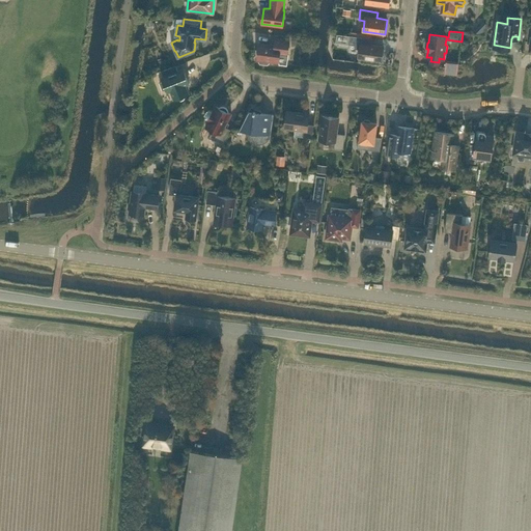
[(367,44),(368,38),(351,35),(350,44),(355,45),(355,48),(360,49),(358,57),(382,60),(383,54),(384,53),(384,49),(383,47),(383,46),(367,44)]
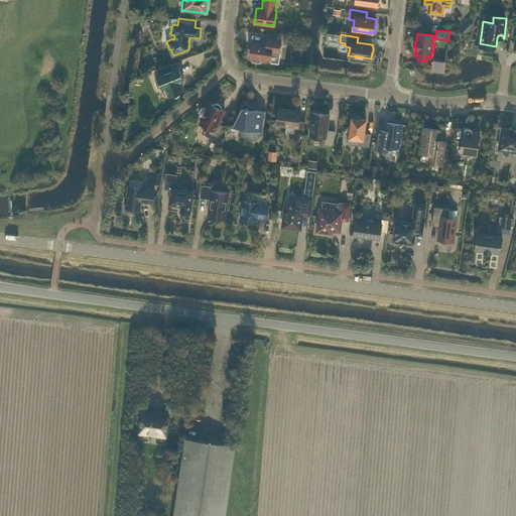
[(252,41),(250,58),(252,58),(252,59),(253,61),(260,62),(261,61),(261,59),(271,60),(278,61),(280,52),(280,51),(280,46),(281,39),(267,37),(267,43),(252,41)]
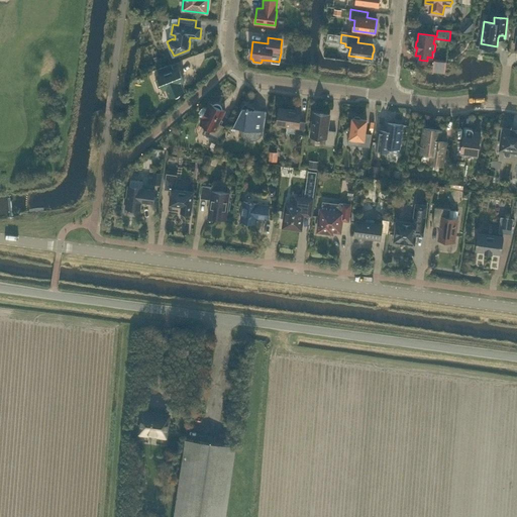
[(179,67),(174,69),(171,64),(158,69),(160,75),(158,75),(160,79),(156,80),(159,88),(162,86),(164,90),(166,89),(170,97),(173,95),(174,97),(176,97),(178,97),(179,96),(180,94),(181,92),(184,91),(181,83),(184,82),(179,67)]
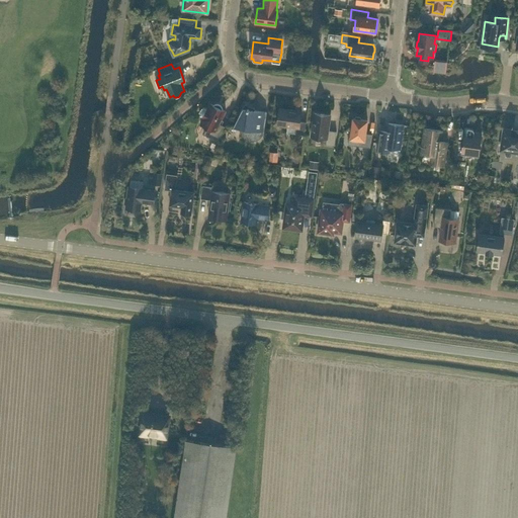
[(216,103),(213,104),(210,103),(207,109),(204,108),(202,108),(201,109),(200,111),(199,113),(200,115),(203,117),(200,123),(207,126),(204,134),(219,142),(226,126),(220,123),(226,110),(223,109),(223,107),(221,104),(219,103),(216,103)]
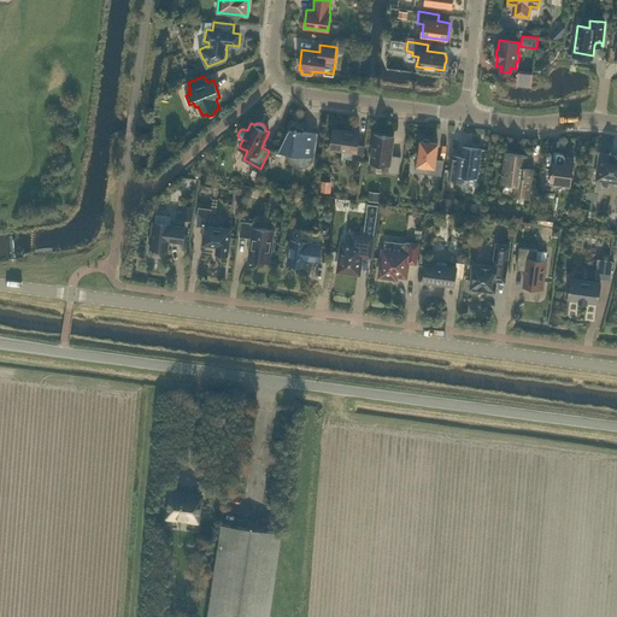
[(304,131),(304,129),(292,123),(289,129),(285,137),(285,139),(285,145),(282,145),(282,144),(278,152),(291,153),(292,159),(295,164),(301,166),(307,166),(312,163),(315,157),(318,133),(304,131)]
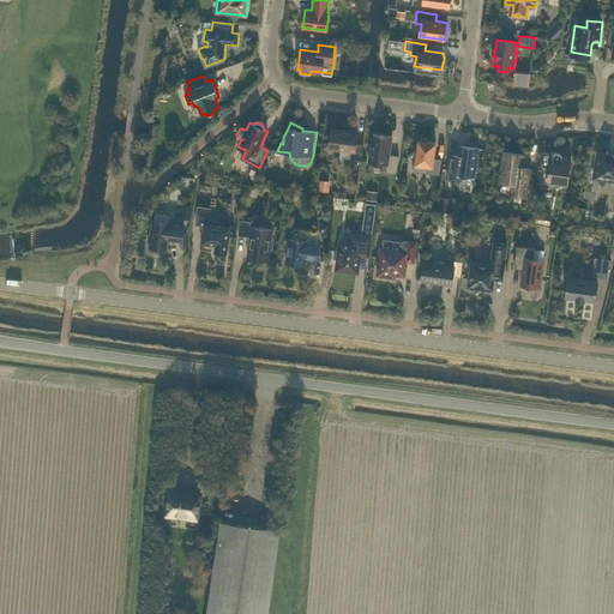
[(356,144),(357,132),(331,128),(329,149),(351,151),(350,158),(361,160),(363,145),(356,144)]
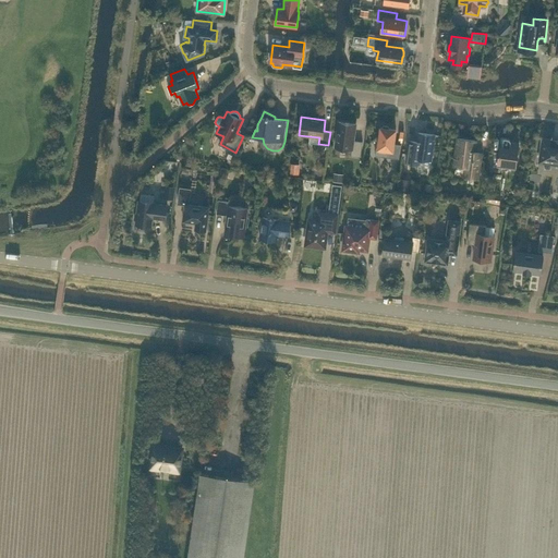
[(354,136),(356,124),(339,121),(335,146),(352,149),(351,156),(361,157),(363,142),(353,141),(354,136)]
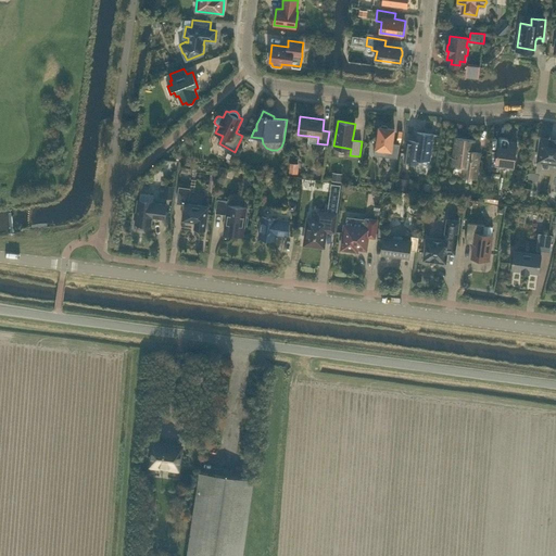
[(388,128),(387,126),(382,125),(381,127),(379,127),(377,148),(387,149),(386,156),(397,158),(400,144),(392,143),(394,129),(388,128)]
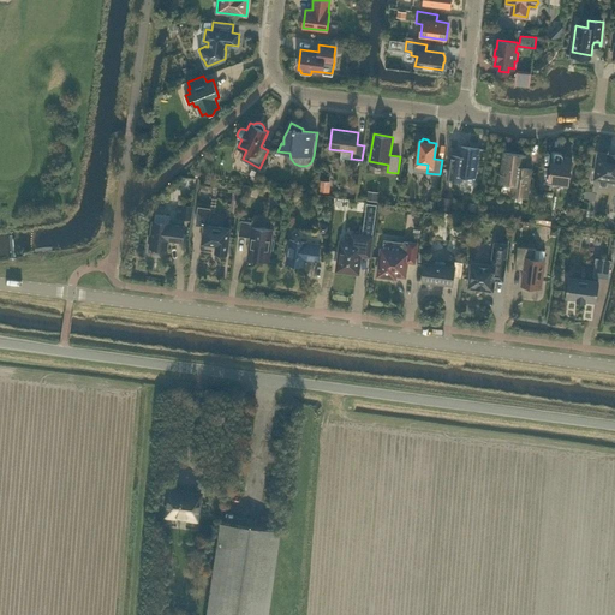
[(476,177),(479,148),(460,145),(459,155),(457,157),(457,159),(451,157),(451,154),(447,178),(463,180),(464,174),(476,177)]
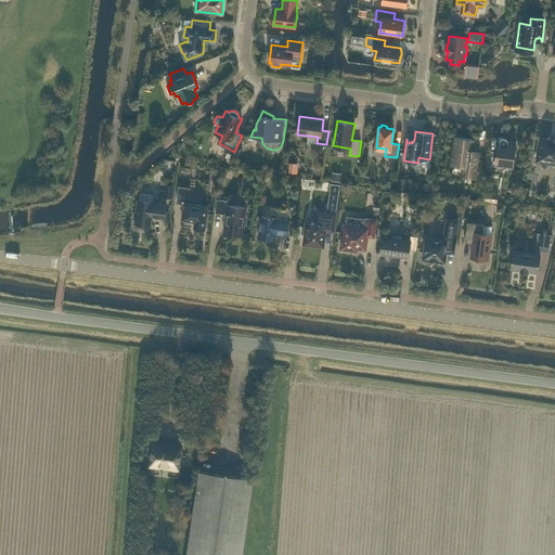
[(472,151),(473,139),(455,137),(452,164),(463,165),(462,176),(476,177),(479,152),(478,152),(478,155),(473,154),(473,153),(472,151)]
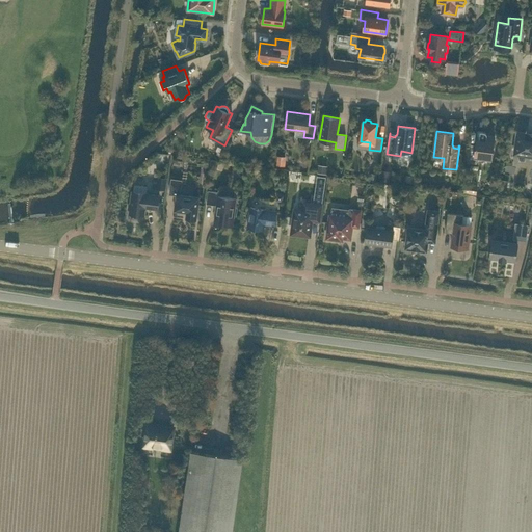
[(484,132),(483,132),(478,131),(476,144),(470,143),(467,161),(477,163),(477,162),(479,158),(480,156),(485,157),(485,156),(486,155),(491,156),(491,158),(495,136),(486,135),(486,134),(486,133),(485,132),(484,132)]
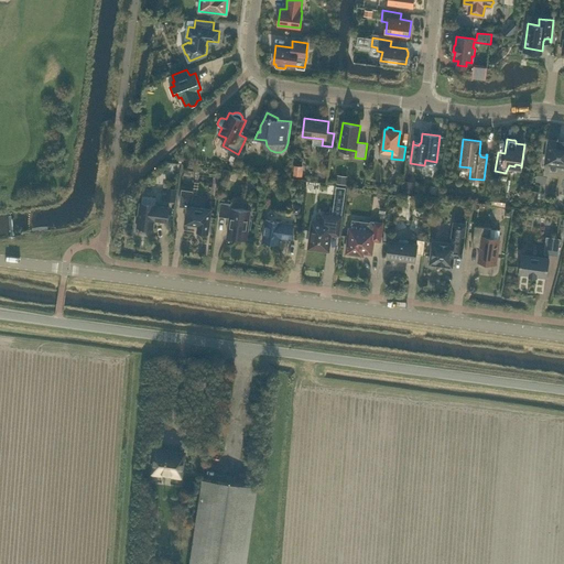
[(563,142),(549,140),(545,163),(563,165),(563,142)]
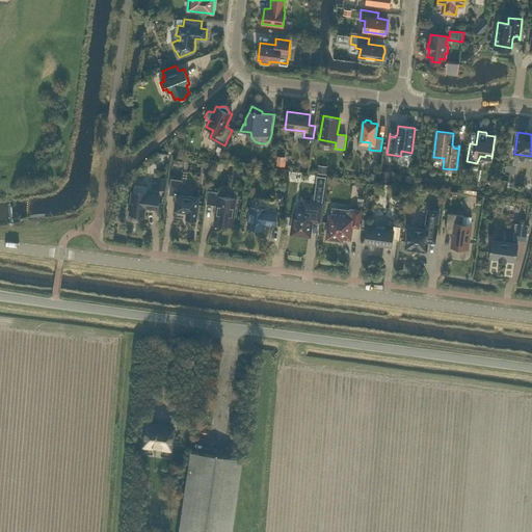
[(286,157),(276,156),(275,165),(285,166),(286,157)]
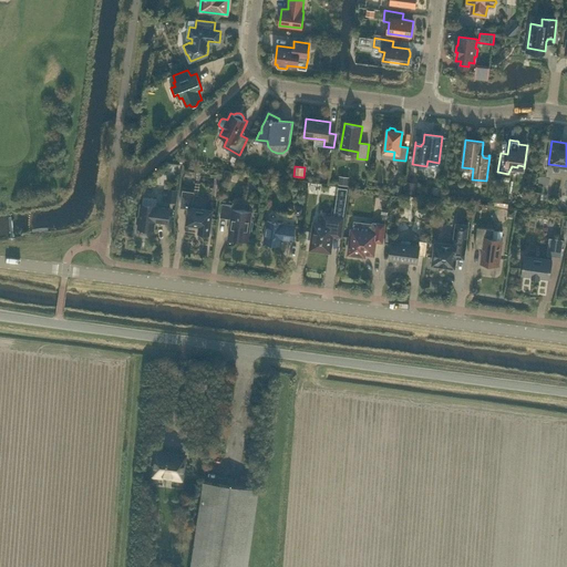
[(349,177),(338,175),(337,184),(348,185),(349,177)]
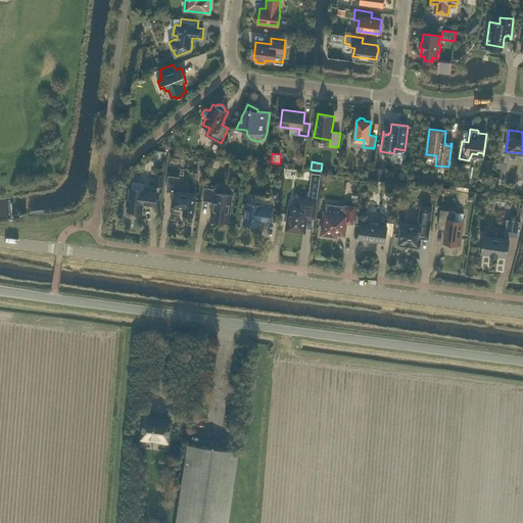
[(385,169),(375,168),(374,178),(384,180),(385,169)]
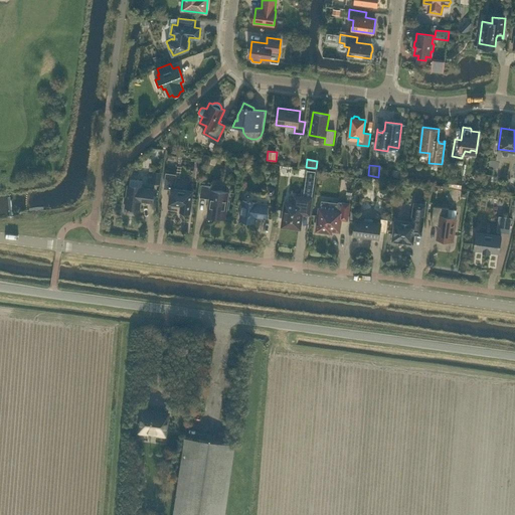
[(366,168),(358,167),(357,174),(365,175),(366,168)]
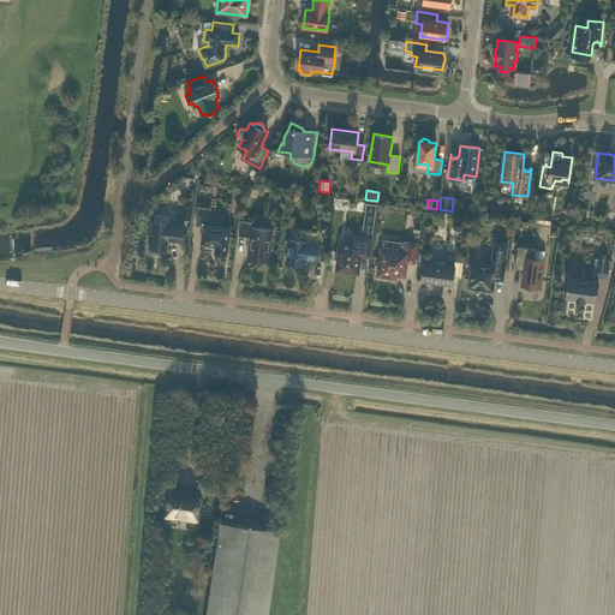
[(366,203),(362,234),(372,236),(376,204),(366,203)]
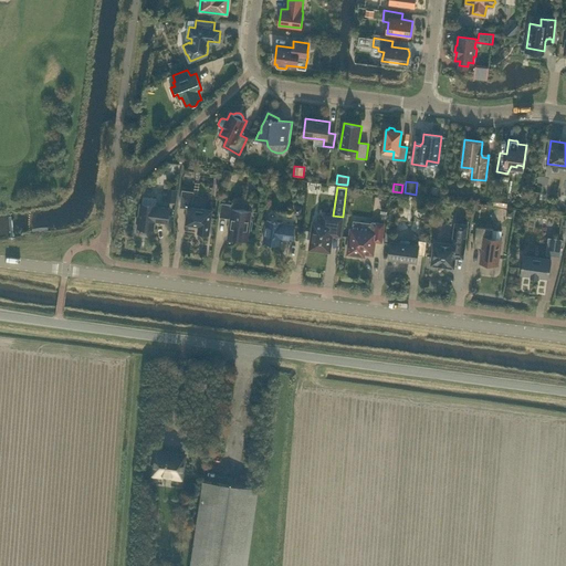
[(191,207),(194,191),(182,190),(180,207),(188,208),(186,224),(199,226),(198,232),(209,234),(212,210),(191,207)]
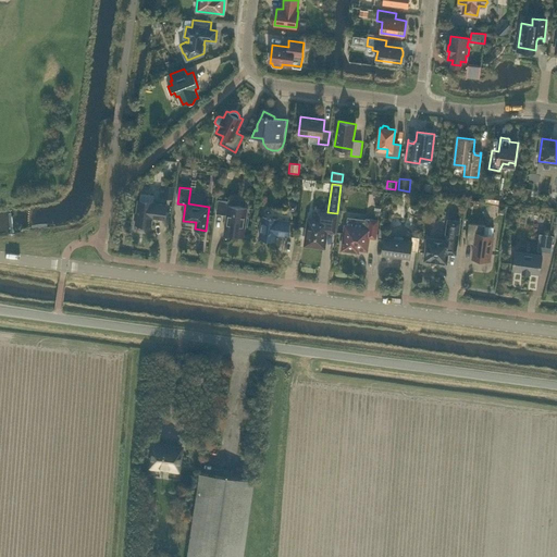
[(390,193),(385,197),(390,202),(395,197),(390,193)]
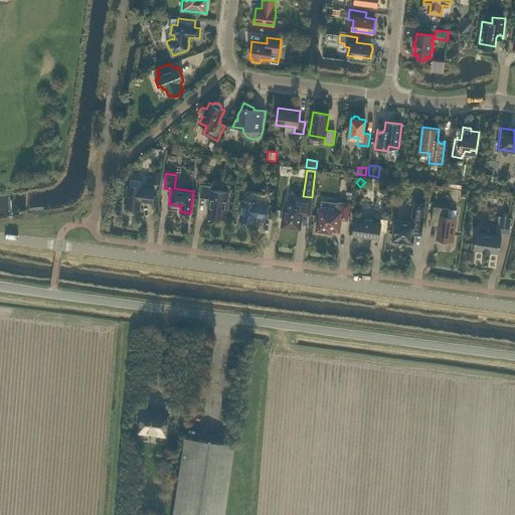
[(142,186),(142,180),(130,179),(130,185),(128,185),(126,196),(125,196),(124,202),(126,202),(125,206),(127,207),(127,208),(132,208),(133,207),(140,208),(141,201),(153,202),(155,189),(143,187),(142,186)]
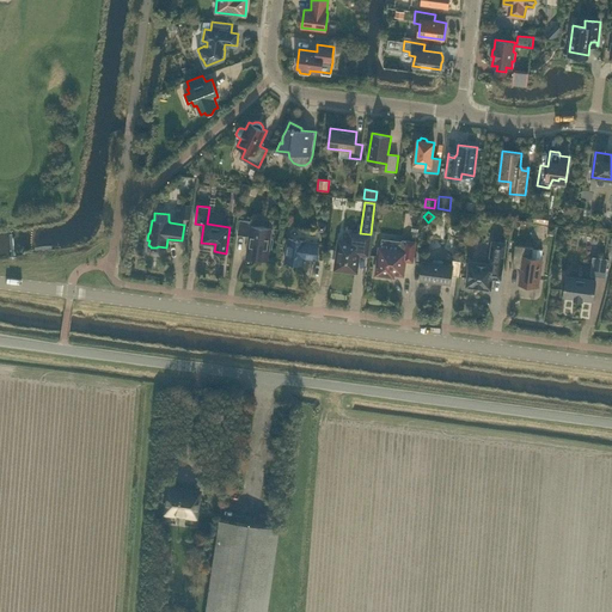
[(251,226),(252,221),(239,219),(238,234),(250,236),(249,239),(250,240),(250,244),(249,244),(246,257),(268,259),(269,249),(273,249),(274,238),(270,238),(271,228),(251,226)]
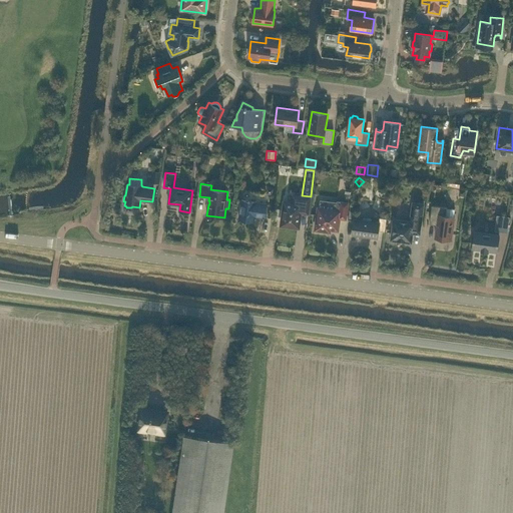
[(309,213),(311,196),(302,195),(294,194),(292,203),(285,202),(284,209),(283,209),(281,217),(283,217),(282,224),(299,227),(301,212),(309,213)]
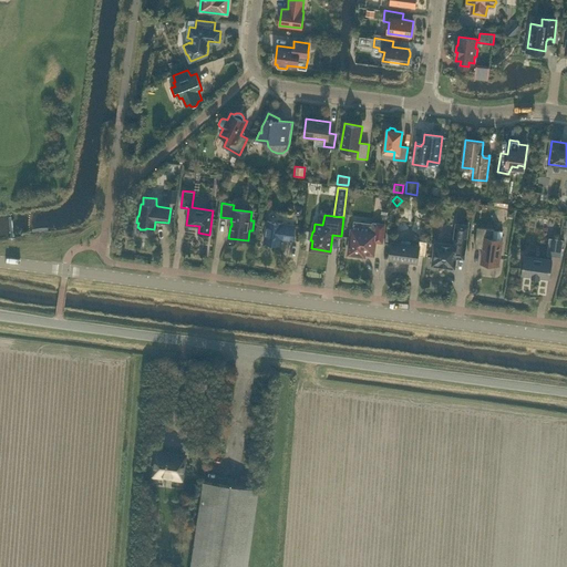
[(284,224),(284,223),(267,220),(264,243),(266,243),(266,244),(270,245),(271,244),(281,245),(281,238),(294,240),(296,225),(284,224)]
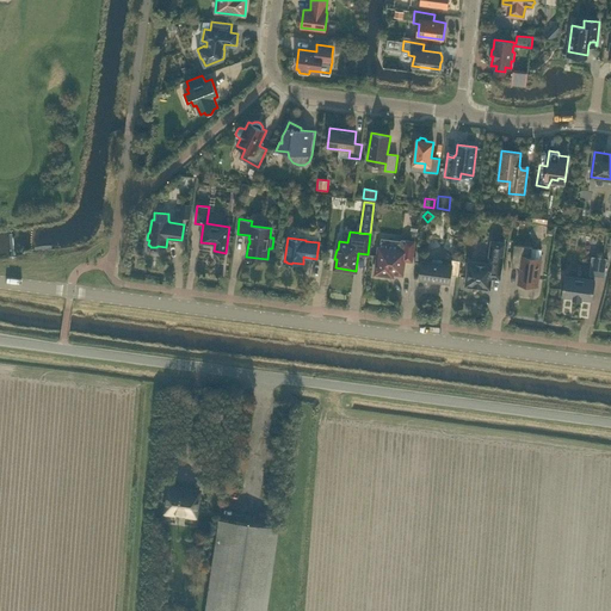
[(378,248),(376,273),(389,275),(393,276),(394,273),(402,275),(405,260),(412,261),(415,241),(405,240),(401,240),(401,241),(382,239),(381,248),(378,248)]
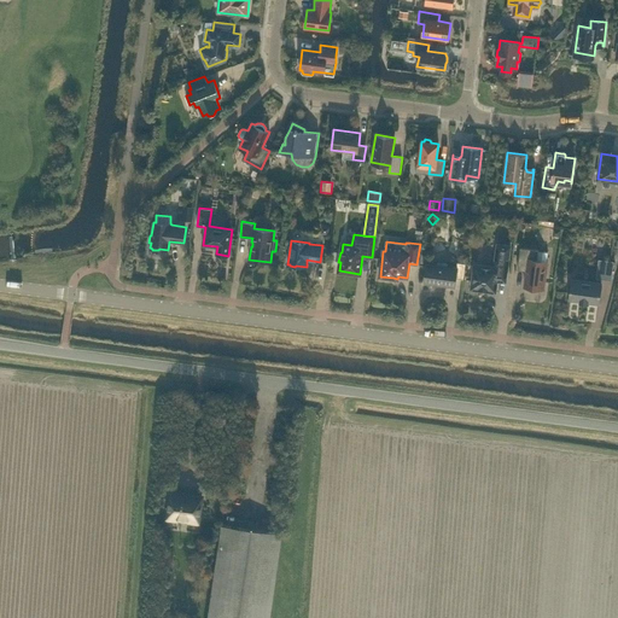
[(474,264),(471,289),(496,292),(497,281),(497,278),(506,279),(508,257),(511,246),(497,244),(495,256),(494,267),(474,264)]
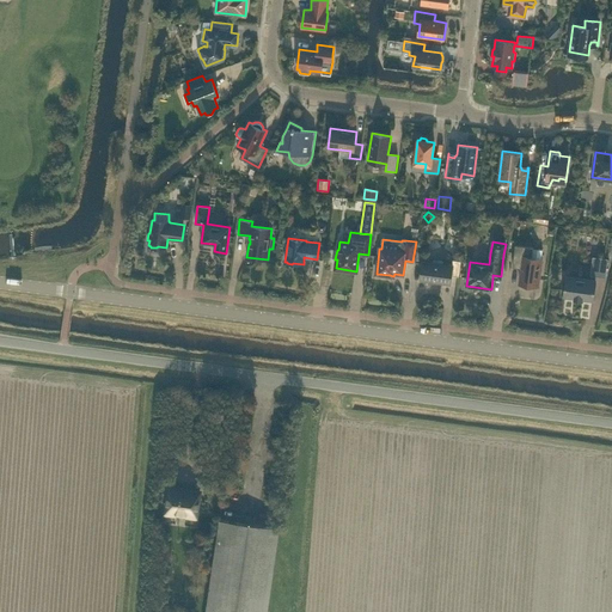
[(532,257),(533,248),(515,245),(513,267),(521,268),(519,283),(538,286),(542,258),(532,257)]
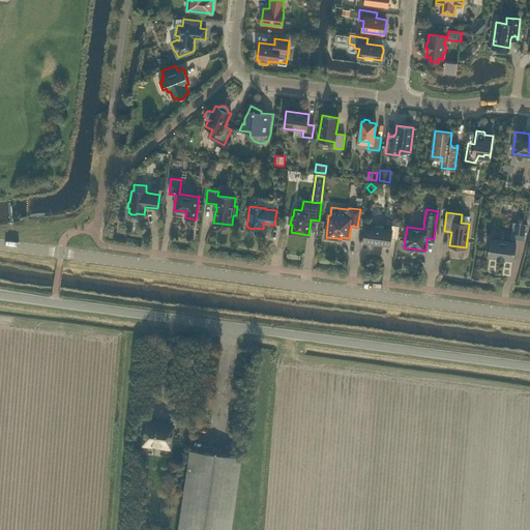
[(526,224),(518,223),(516,238),(524,239),(526,224)]
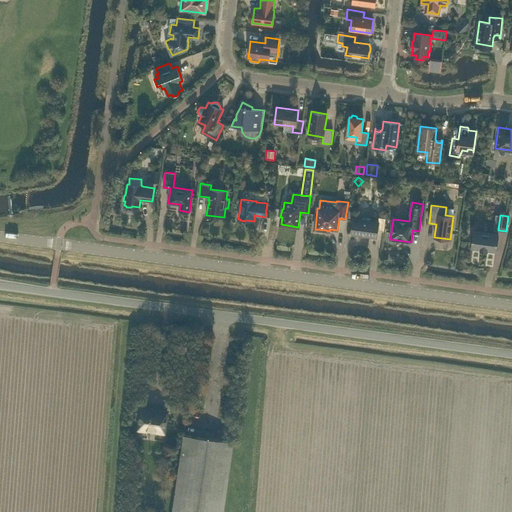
[(384,231),(386,218),(379,217),(378,222),(370,221),(371,219),(363,218),(362,220),(353,219),(351,234),(361,235),(361,234),(367,235),(367,236),(377,238),(378,230),(384,231)]
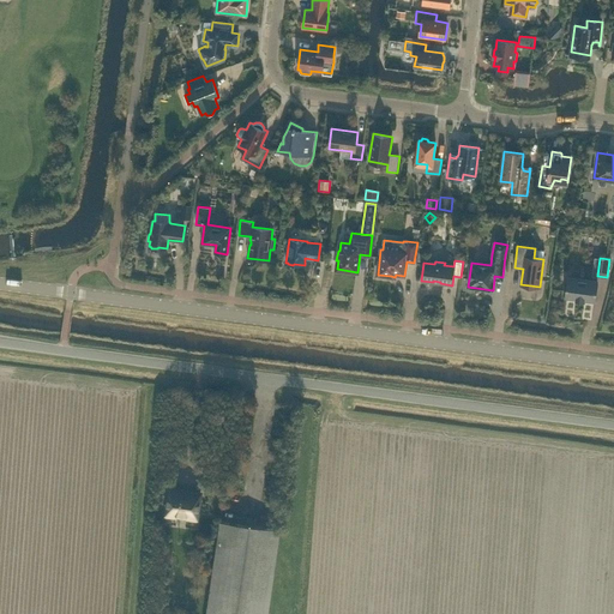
[(584,300),(595,301),(597,281),(569,277),(565,298),(576,299),(576,300),(584,301),(584,300)]
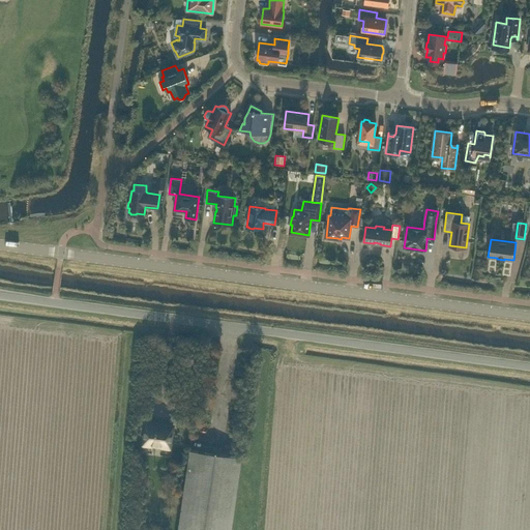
[(147,422),(144,446),(170,449),(173,425),(147,422)]
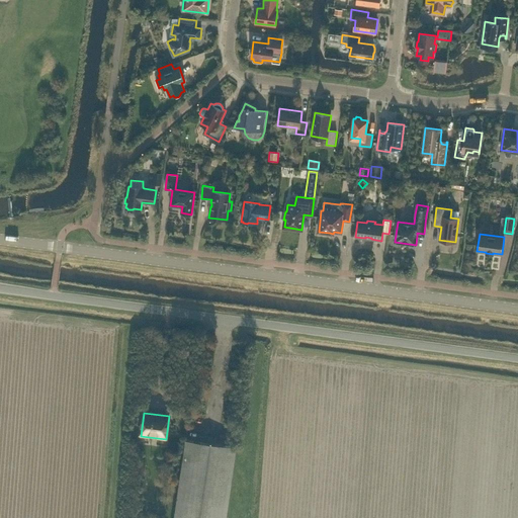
[(185,439),(183,453),(174,517),(227,517),(237,447),(185,439)]
